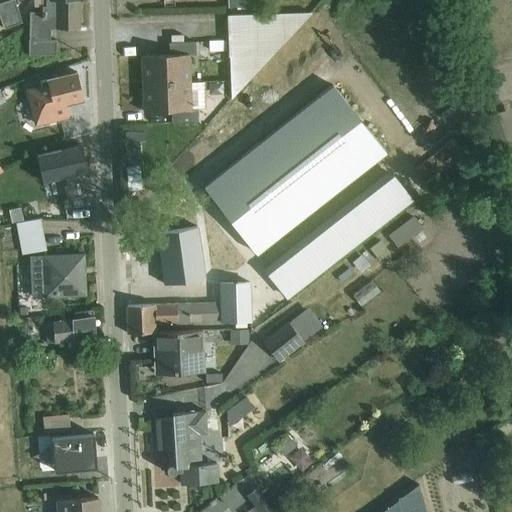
[(0,20),(3,28),(22,22),(14,0),(6,0),(0,2),(0,20)]
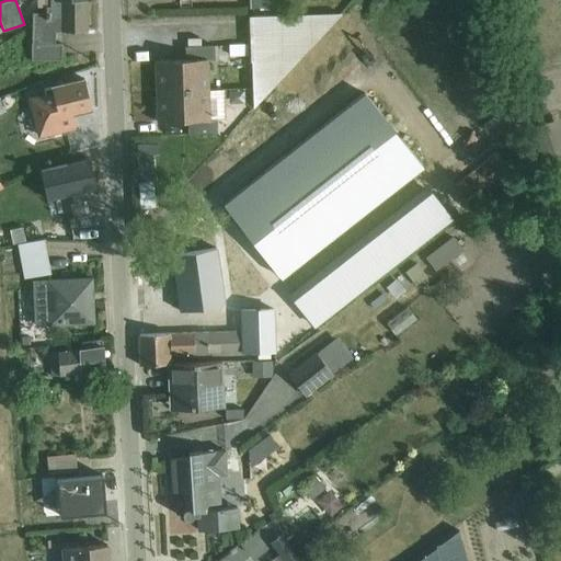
[(49,0),(49,7),(45,7),(45,12),(31,12),(31,60),(61,60),(61,44),(55,44),(55,32),(87,32),(86,0),(49,0)]
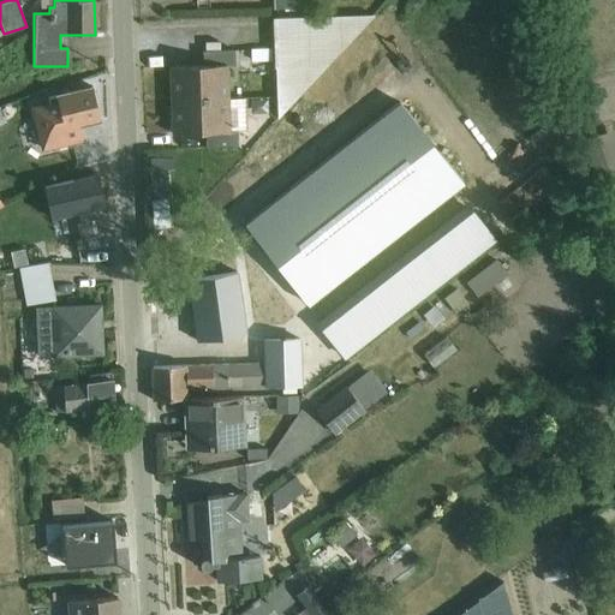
[(375,16),(273,18),(276,120),(375,16)]
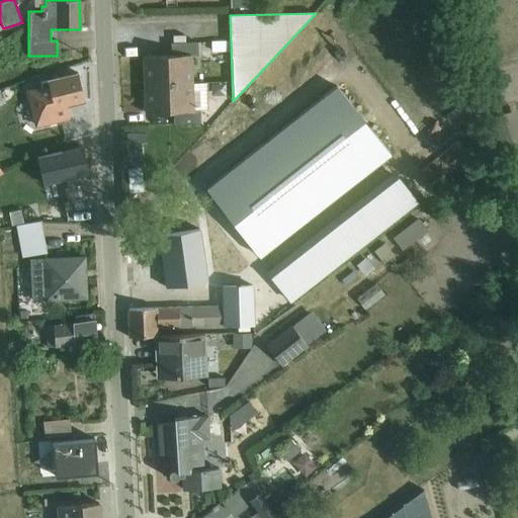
[(218,47),(218,35),(201,34),(200,46),(218,47)]
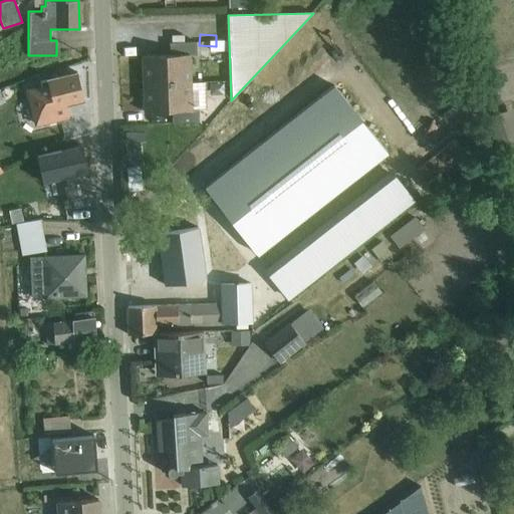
[(143,84),(191,82),(190,55),(196,55),(195,42),(169,43),(169,55),(142,56),(143,84)]
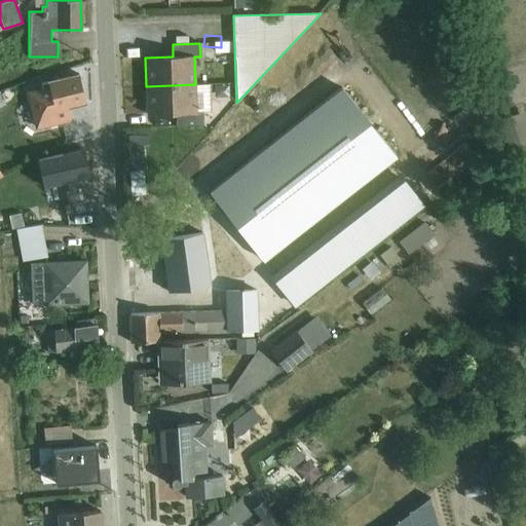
[(41,87),(26,90),(35,128),(62,121),(68,111),(67,107),(84,103),(79,74),(40,83),(41,87)]
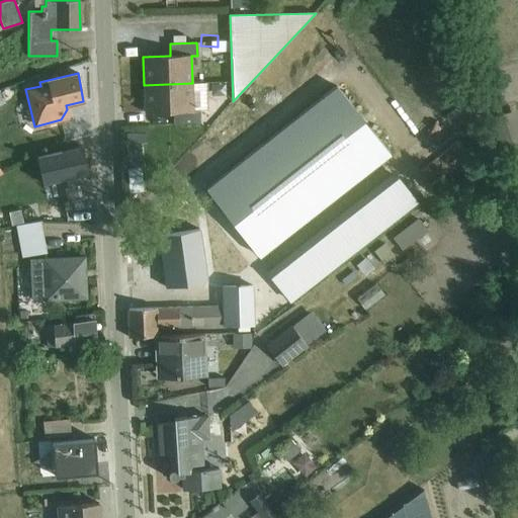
[(220,76),(201,75),(201,92),(220,93),(220,76)]
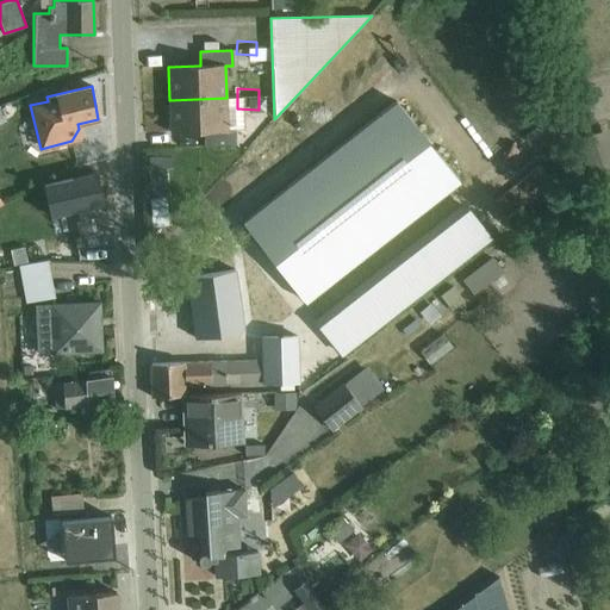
[(226,98),(169,100),(170,134),(203,132),(203,147),(235,145),(235,130),(228,130),(226,98)]
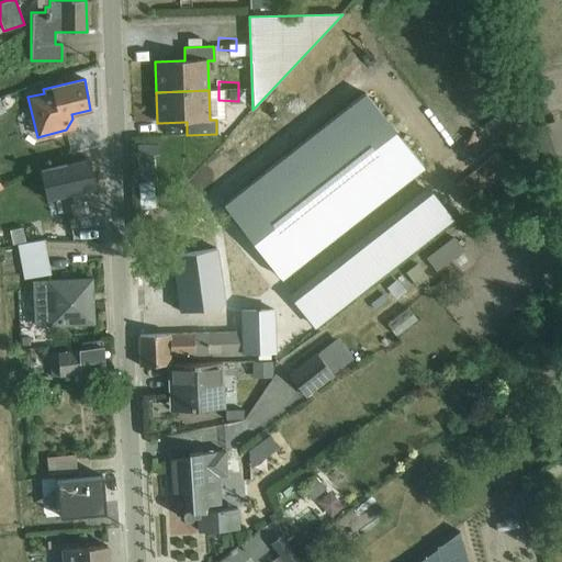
[(561,126),(560,120),(530,128),(542,167),(561,160),(561,126)]
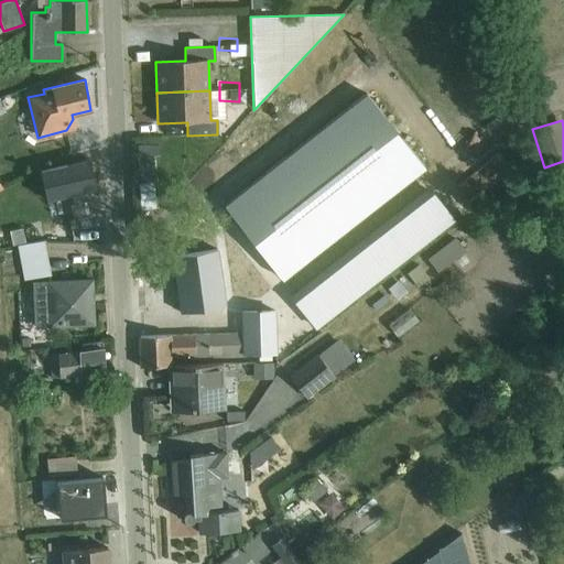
[(383,150),(255,251),(272,273),(306,247),(317,260),(359,226),(357,224),(410,183),(383,150)]
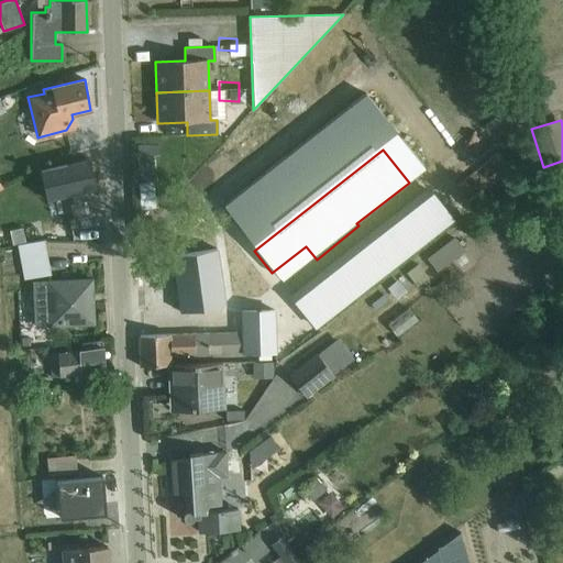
[(89,159),(40,172),(46,200),(72,195),(74,205),(69,206),(74,220),(95,216),(91,214),(87,196),(90,196),(89,190),(96,189),(89,159)]
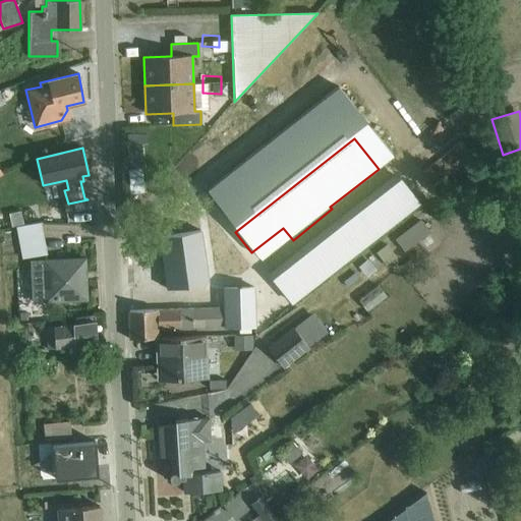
[(157,339),(159,339),(159,331),(254,329),(254,339),(297,308),(414,217),(394,190),(277,281),(289,298),(273,308),(273,307),(258,307),(258,300),(254,300),(253,286),(223,288),(223,308),(128,311),(129,340),(157,339)]
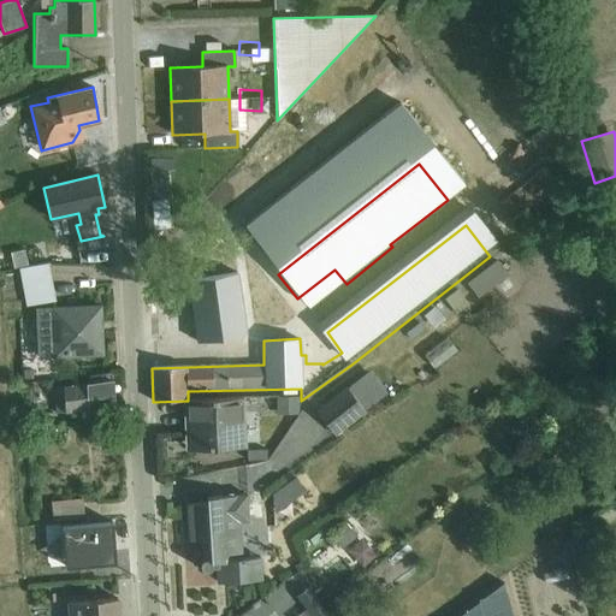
[(18,268),(47,264),(43,244),(0,254),(0,264),(1,270),(18,268)]
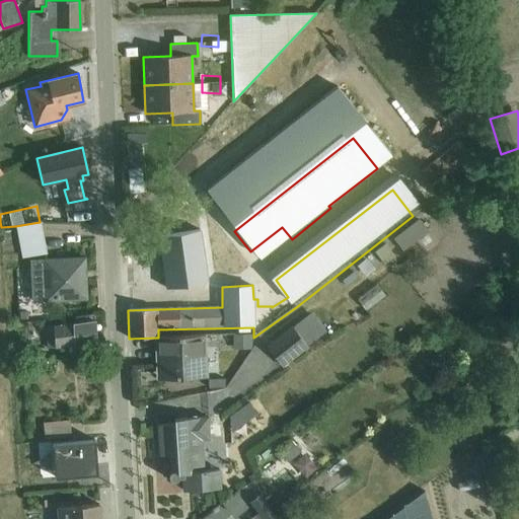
[(40,222),(15,226),(21,256),(47,252),(40,222)]
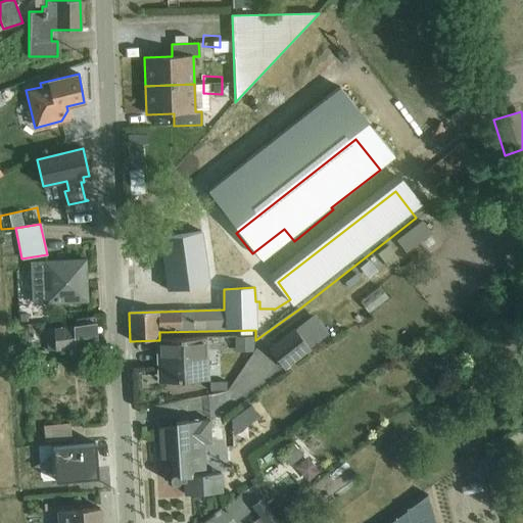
[(201,232),(160,238),(168,291),(209,285),(201,232)]
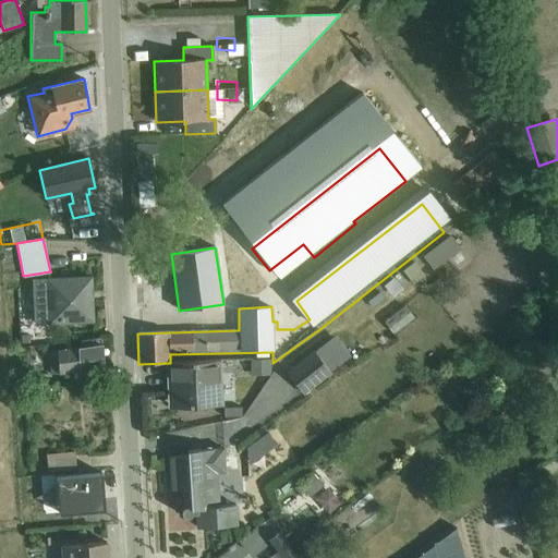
[(414,263),(402,273),(413,286),(425,276),(414,263)]
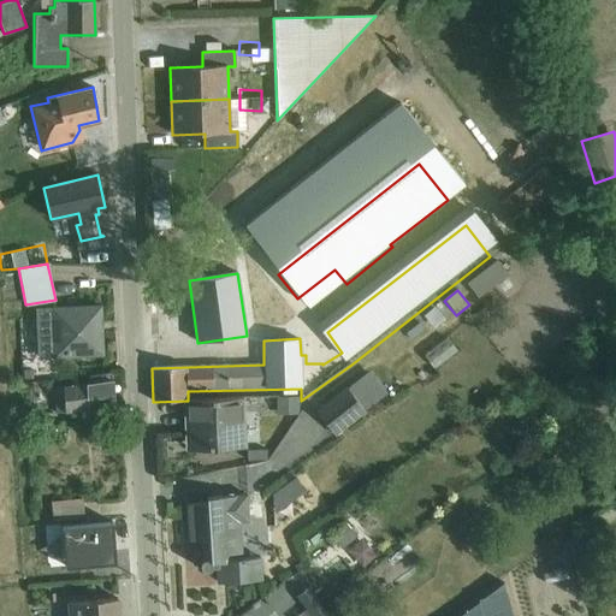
[(49,308),(52,356),(102,354),(100,307),(49,308)]
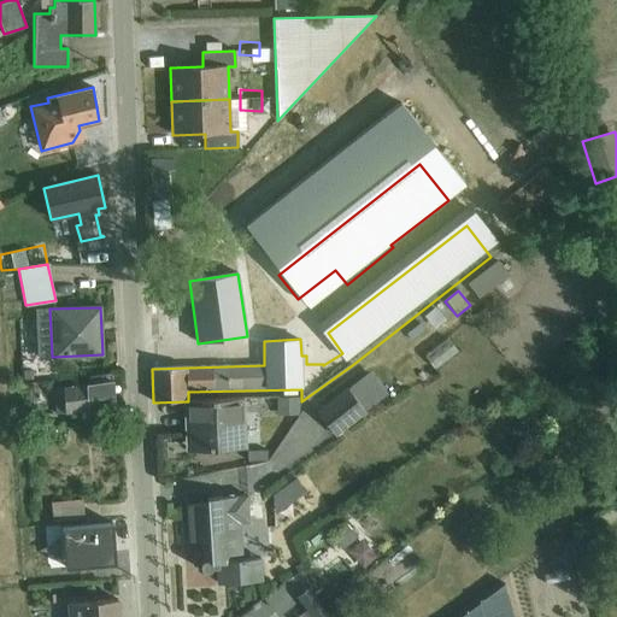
[(52,357),(50,309),(35,310),(36,359),(52,359),(52,357)]
